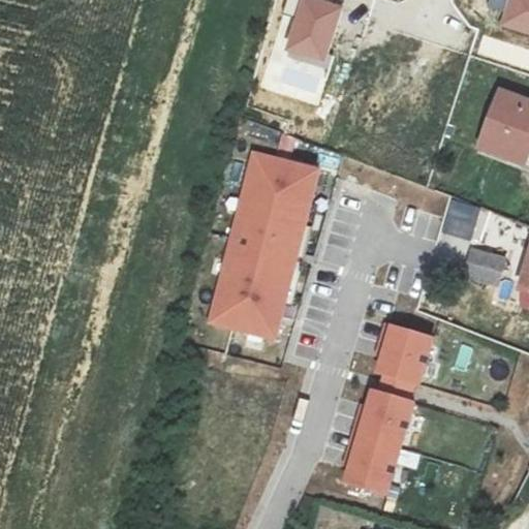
[(340,7),(333,5),(334,0),(287,0),(284,12),(297,17),(285,54),(322,65),(340,7)]
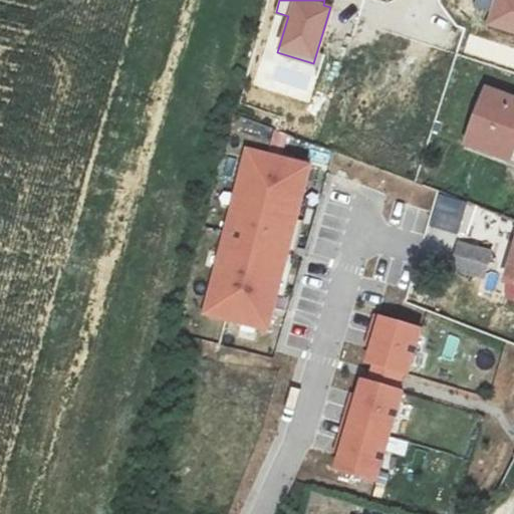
[(513,0),(496,0),(489,23),(513,32),(513,0)]
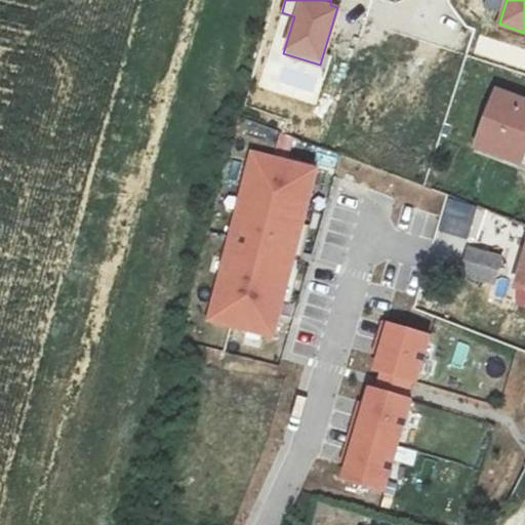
[(524,103),(495,92),(477,144),(524,160),(524,103)]
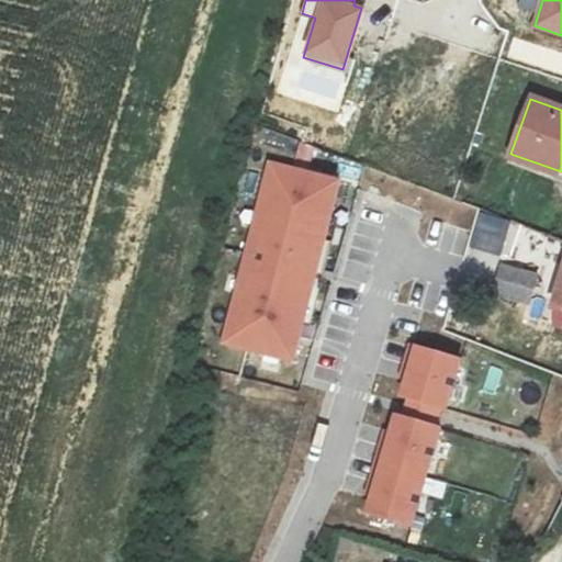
[(339,178),(268,159),(221,343),(293,361),(339,178)]
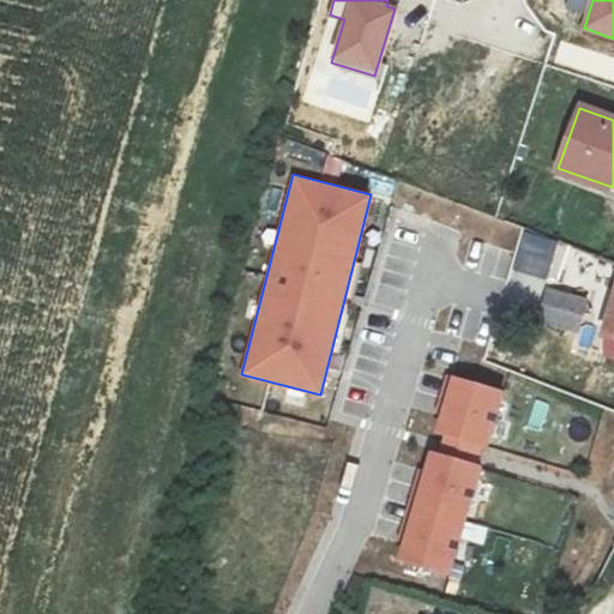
[(559,240),(525,230),(513,270),(547,281),(559,240)]
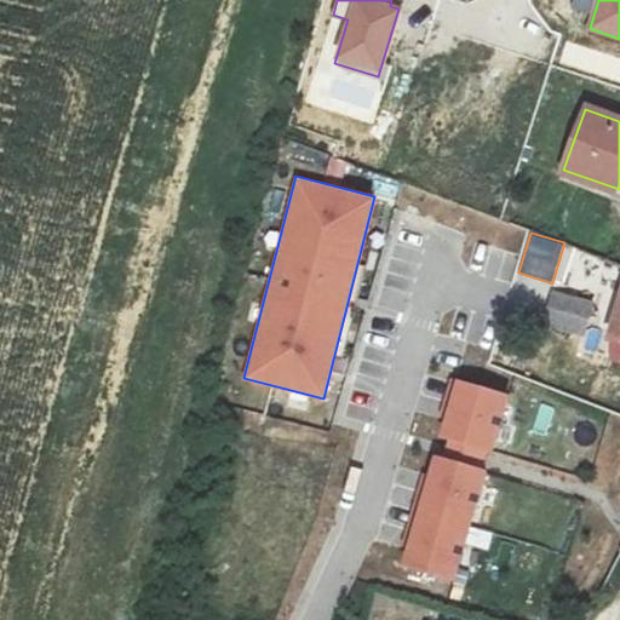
[(619,277),(603,338),(619,342),(619,277)]
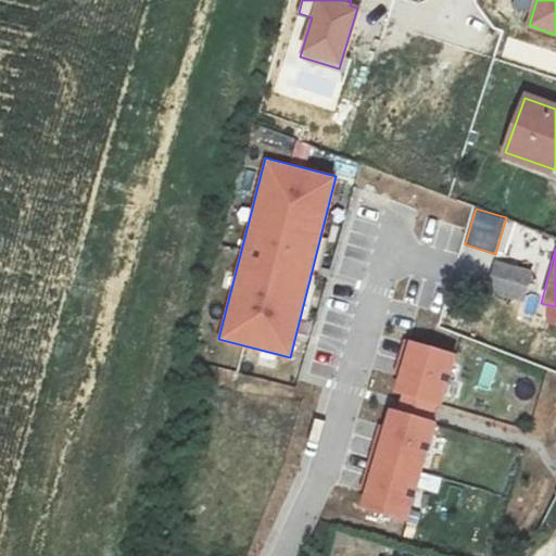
[(493,261),(484,288),(522,298),(530,272),(493,261)]
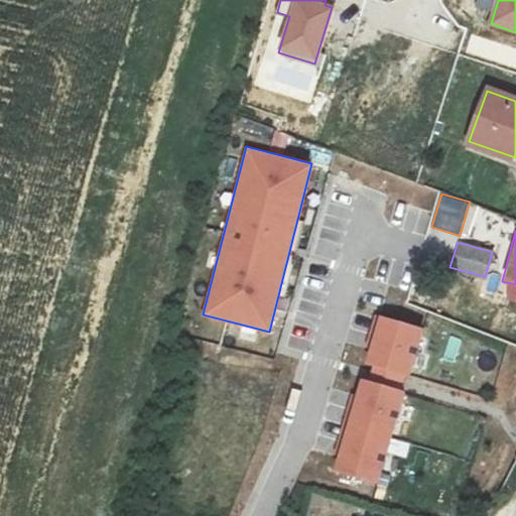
[(515,298),(515,284),(502,281),(498,294),(515,298)]
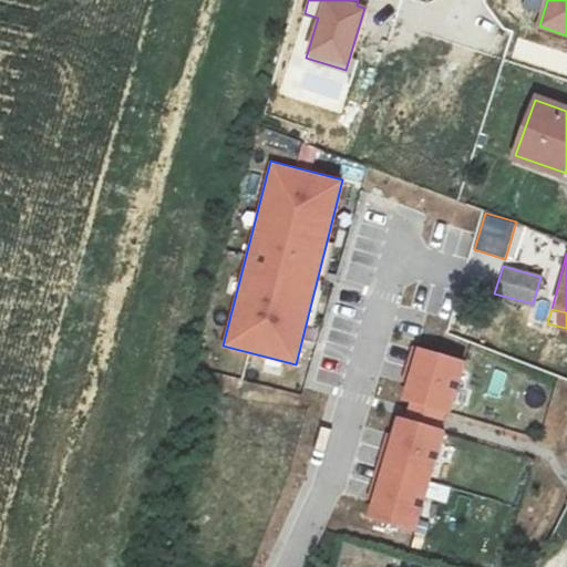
[(398,418),(369,516),(414,529),(443,431),(441,430),(446,412),(449,413),(464,362),(418,349),(402,399),(411,402),(405,420),(398,418)]
